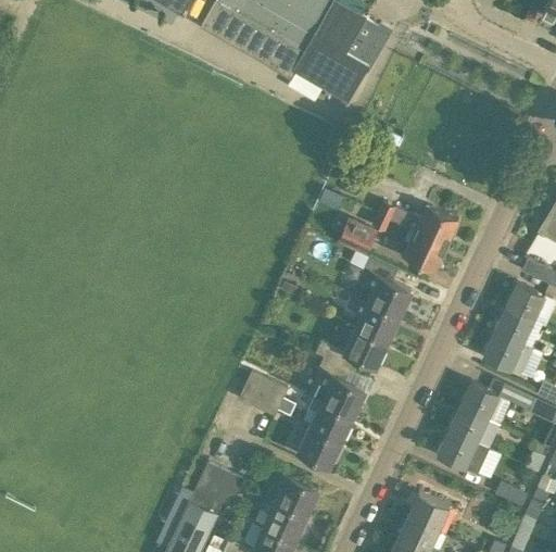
[(153,0),(180,16),(189,0),(153,0)]
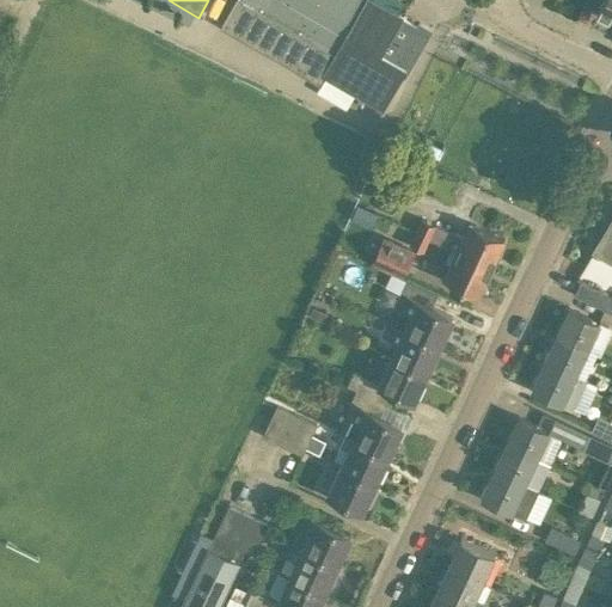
[(381,111),(426,35),(366,0),(238,0),(221,30),(319,87),(324,79),(381,111)]
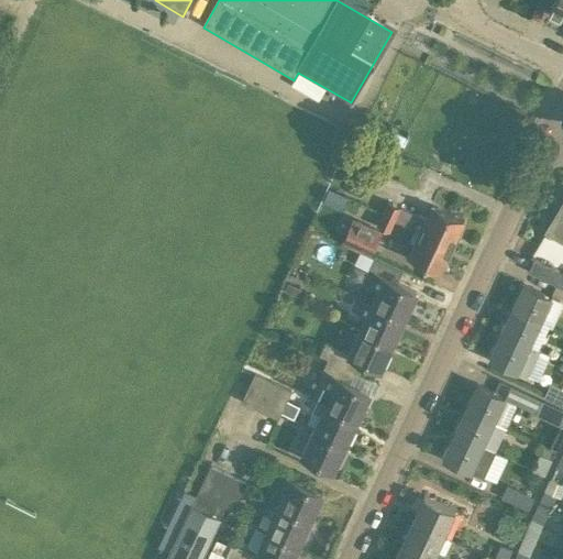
[(562,0),(549,0),(554,2),(548,18),(562,24),(562,0)]
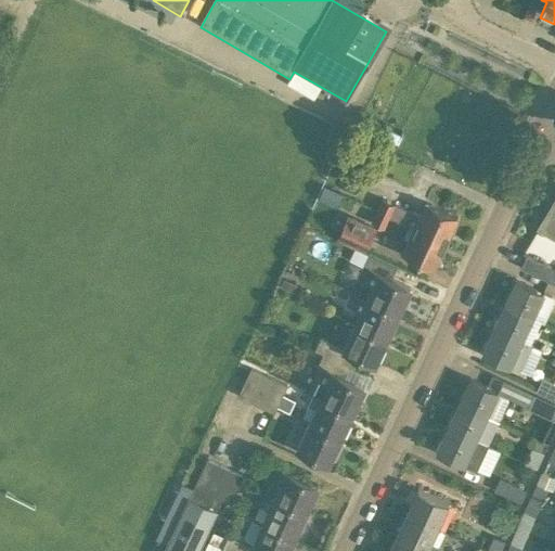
[(395,208),(382,202),(383,200),(360,190),(352,203),(376,213),(389,219),(414,231),(414,232),(444,246),(456,220),(426,206),(420,218),(395,208)]
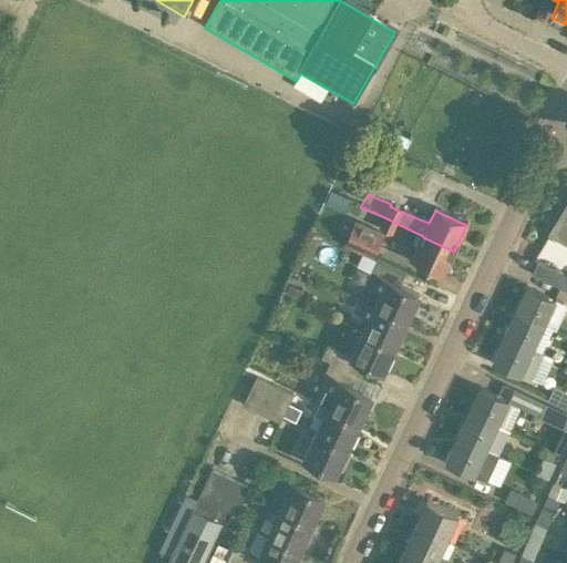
[(566,207),(550,236),(566,246),(566,207)]
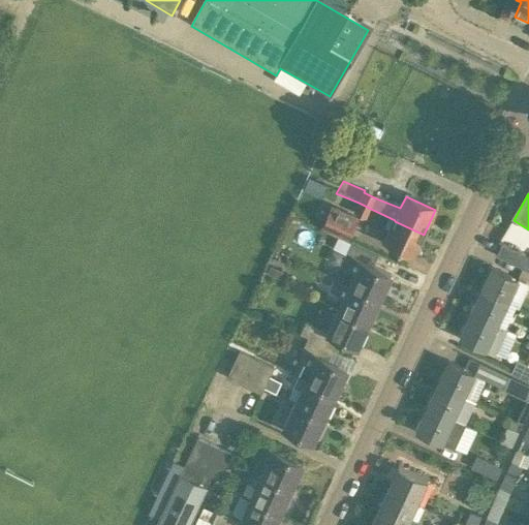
[(359,203),(355,209),(352,214),(366,221),(371,209),(359,203)]
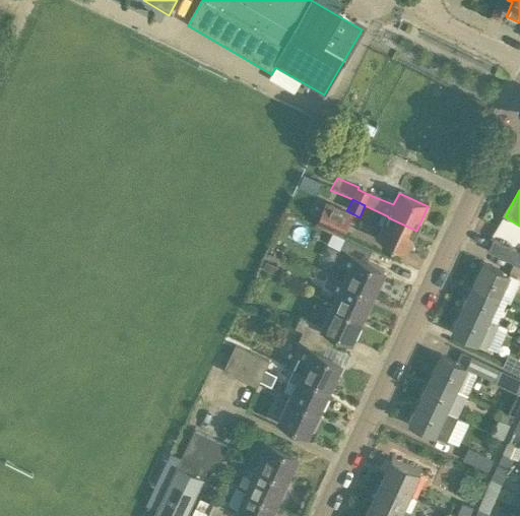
[(317,227),(340,238),(350,216),(326,205),(317,227)]
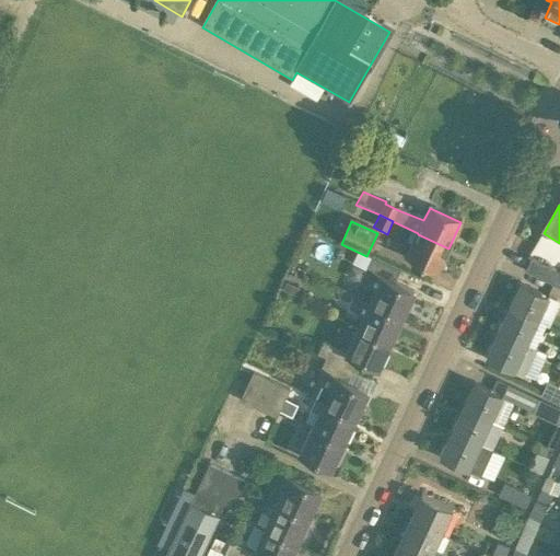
[(407,243),(412,245),(406,259),(436,274),(448,248),(418,234),(418,233),(412,230),(407,243)]
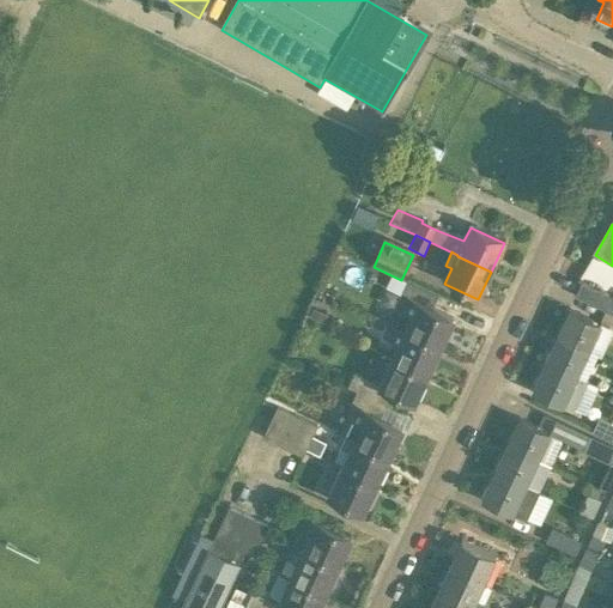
[(399,297),(386,326),(438,351),(451,322),(431,312),(437,298),(406,284),(399,297)]
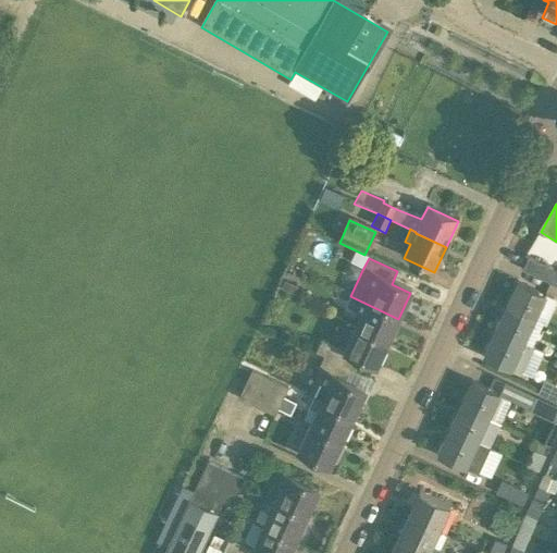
[(556,287),(556,272),(528,259),(521,272),(556,287)]
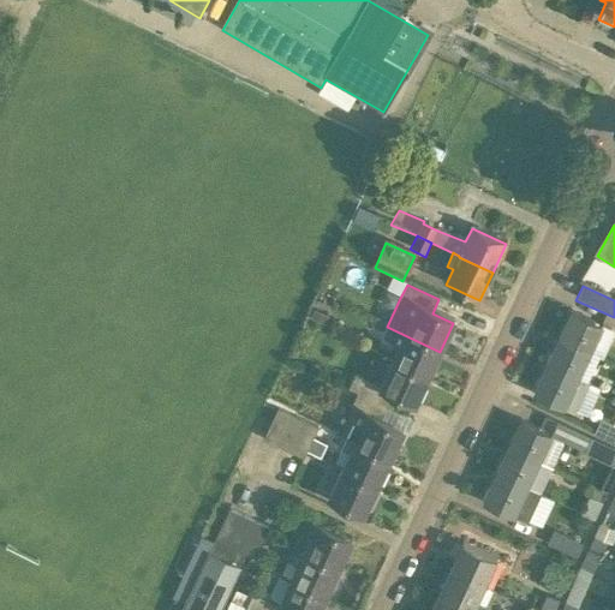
[(324,327),(329,318),(314,311),(310,320),(324,327)]
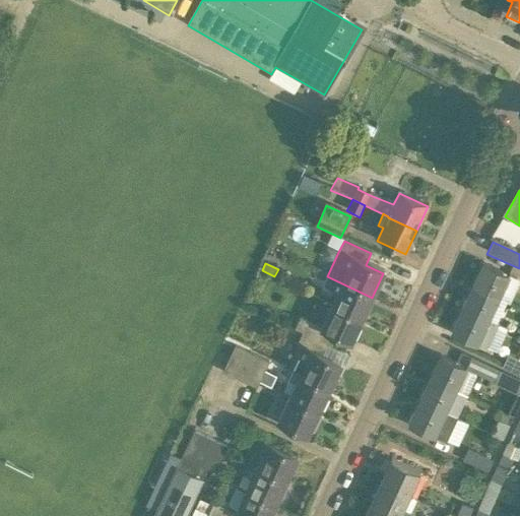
[(483,264),(472,287),(499,300),(509,276),(483,264)]
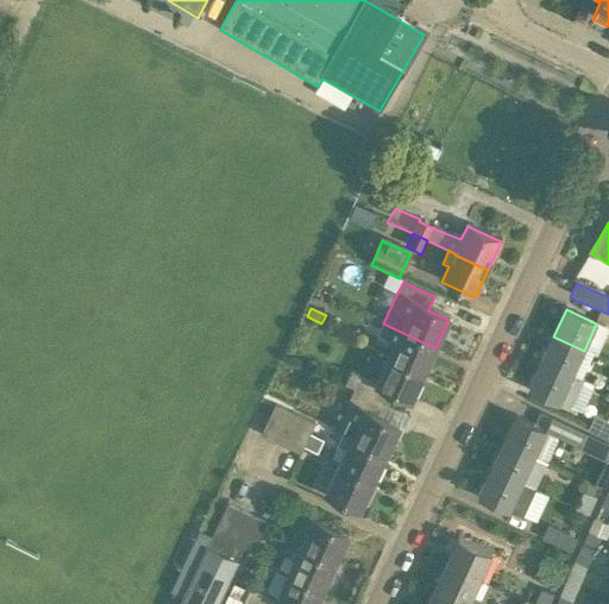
[(422,376),(435,348),(383,323),(378,335),(396,344),(388,360),(422,376)]
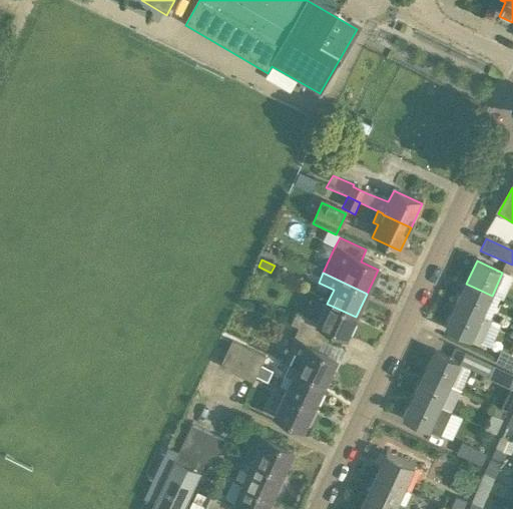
[(482,318),(492,296),(466,284),(456,306),(482,318)]
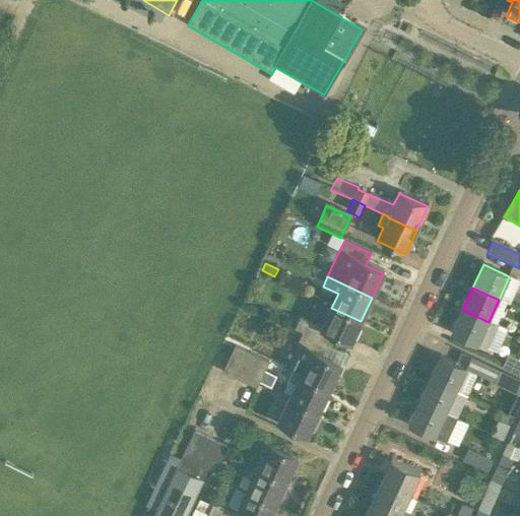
[(294,332),(301,335),(326,347),(332,336),(350,344),(361,321),(331,308),(321,330),(299,320),(294,332)]
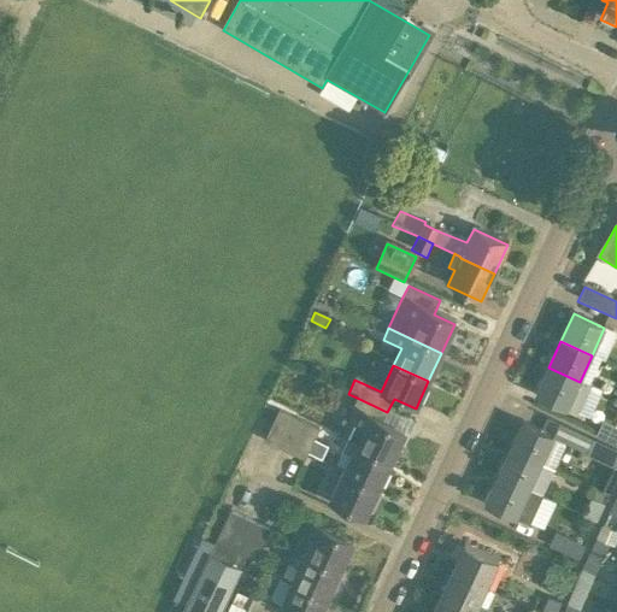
[(591,387),(580,382),(548,368),(535,394),(579,413),(591,387)]
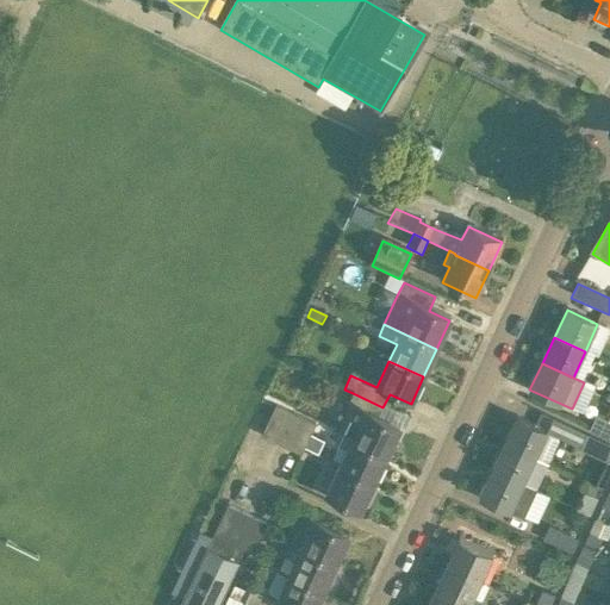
[(350,441),(386,459),(399,430),(378,419),(383,407),(353,393),(347,406),(348,406),(336,434),(341,437),(350,441)]
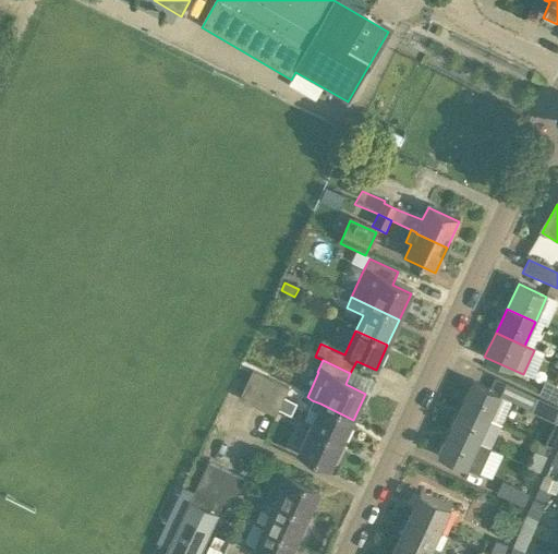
[(239,400),(251,407),(264,378),(252,373),(239,400)]
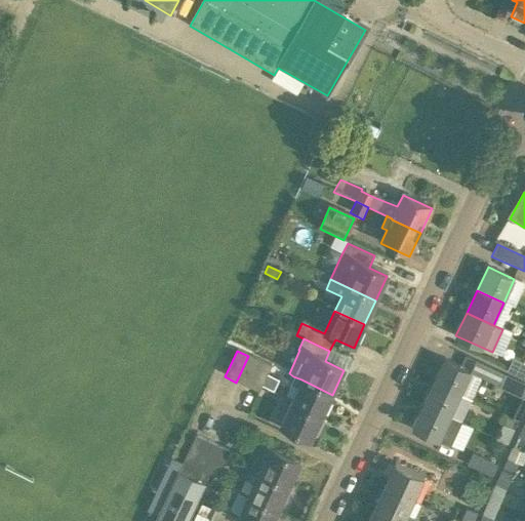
[(236,383),(247,388),(259,362),(248,356),(236,383)]
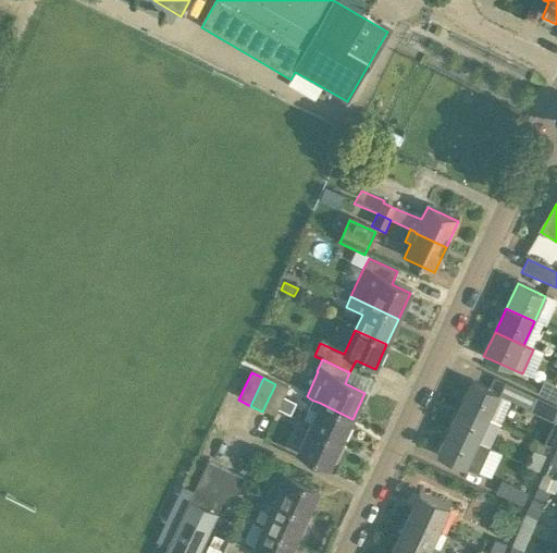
[(556,386),(543,381),(536,395),(556,405),(556,386)]
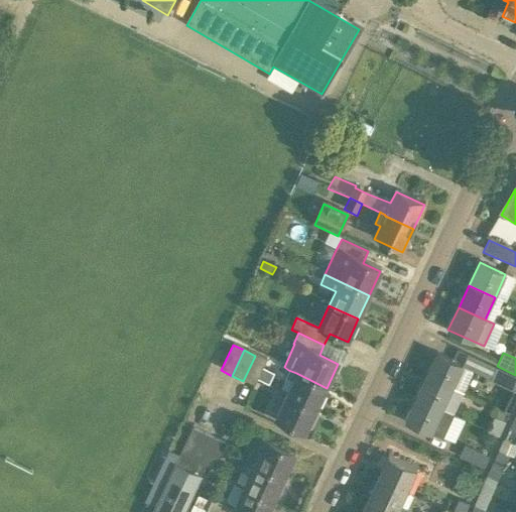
[(426,376),(453,388),(464,394),(472,375),(471,370),(436,354),(426,376)]
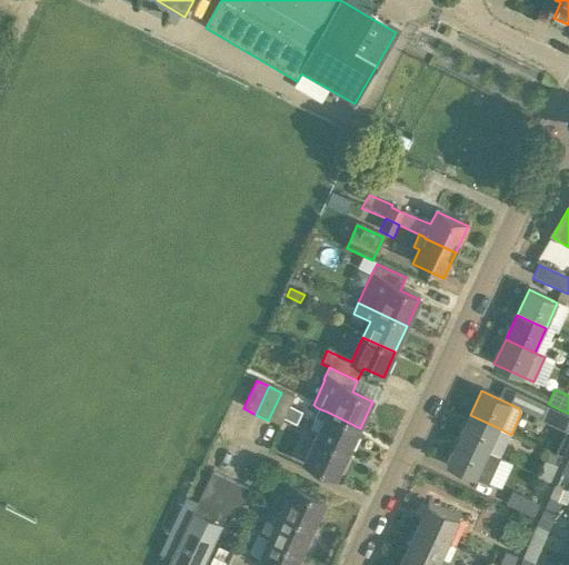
[(293,398),(281,393),(268,420),(280,426),(287,413),(293,398)]
